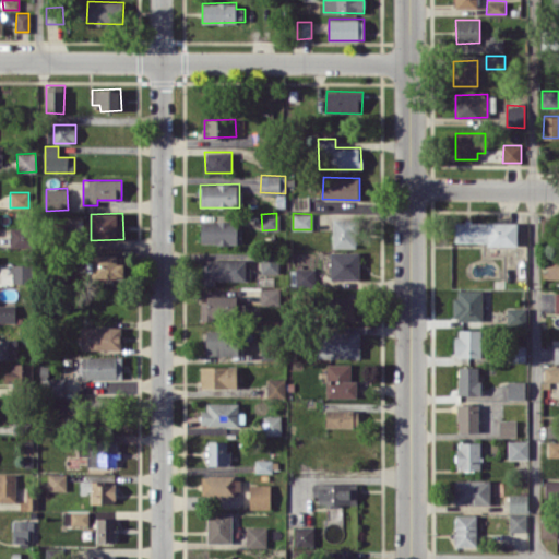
[(333,247),(356,248),(356,218),(333,218),(333,247)]
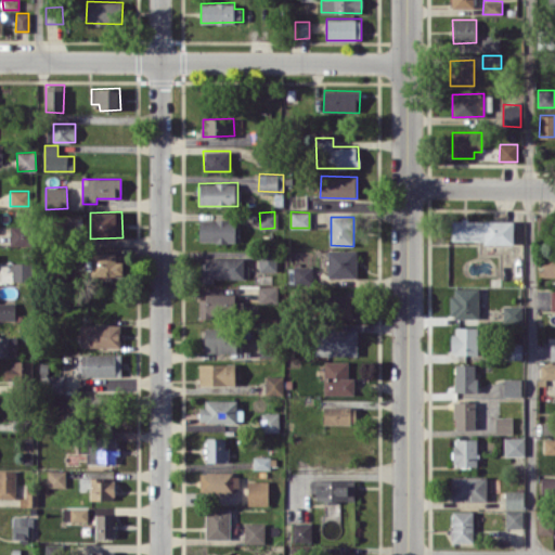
[(199,218),(199,242),(235,242),(235,219),(199,218)]
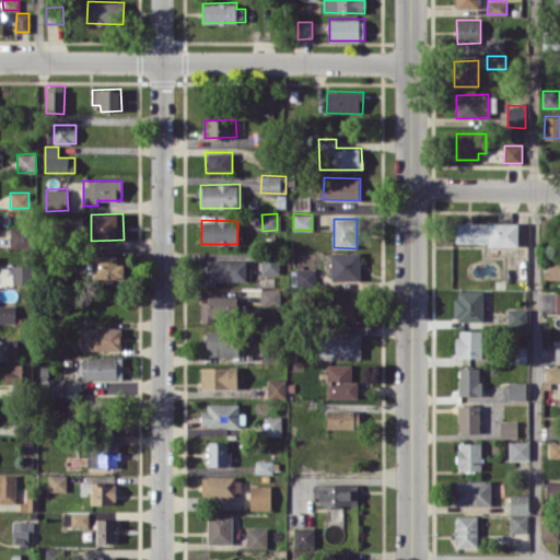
[(518,245),(518,222),(456,222),(455,244),(518,245)]
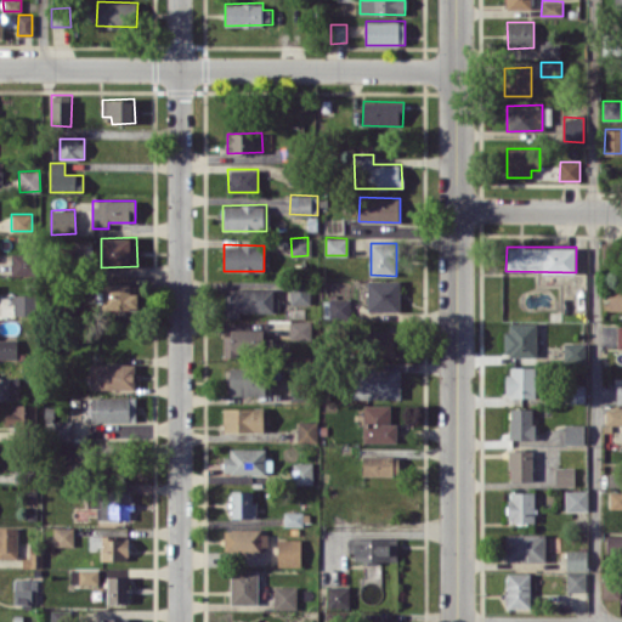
[(11,275),(34,275),(34,254),(11,254),(11,275)]
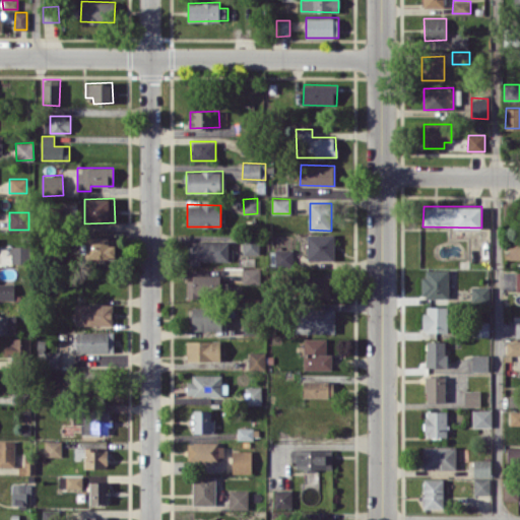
[(334,259),(334,234),(308,234),(308,260),(334,259)]
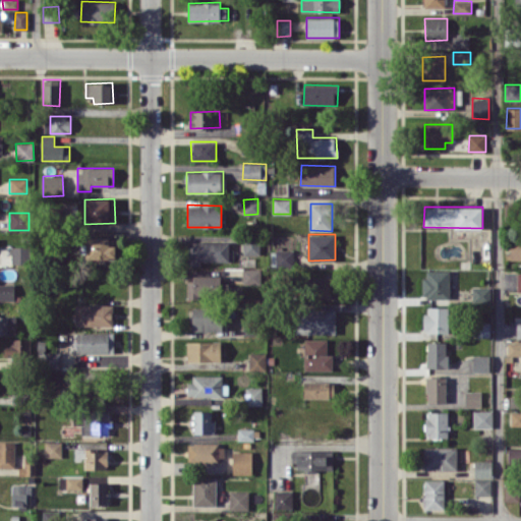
[(109,236),(88,237),(88,244),(81,244),(81,258),(116,257),(115,246),(109,246),(109,236)]
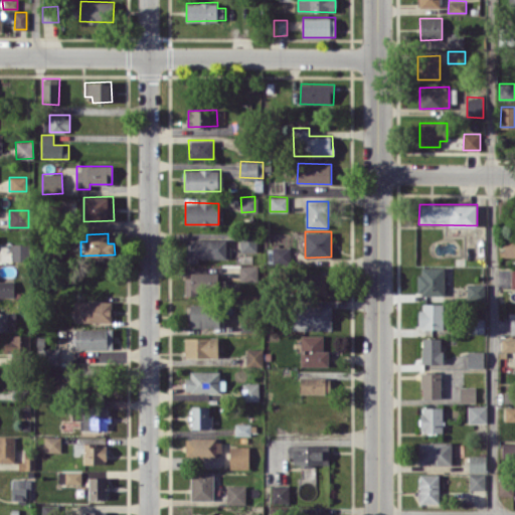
[(256,250),(256,236),(240,236),(240,251),(256,250)]
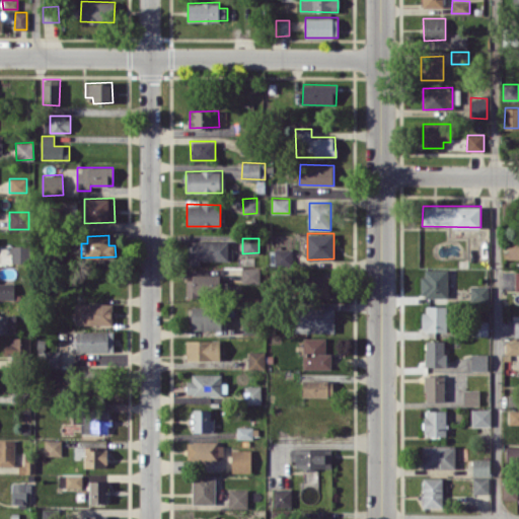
[(231,241),(189,240),(189,264),(200,264),(200,260),(231,260),(231,241)]
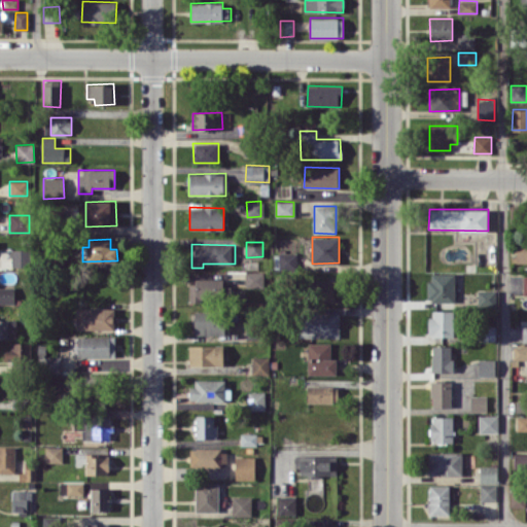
[(516,262),(526,262),(526,244),(517,244),(516,262)]
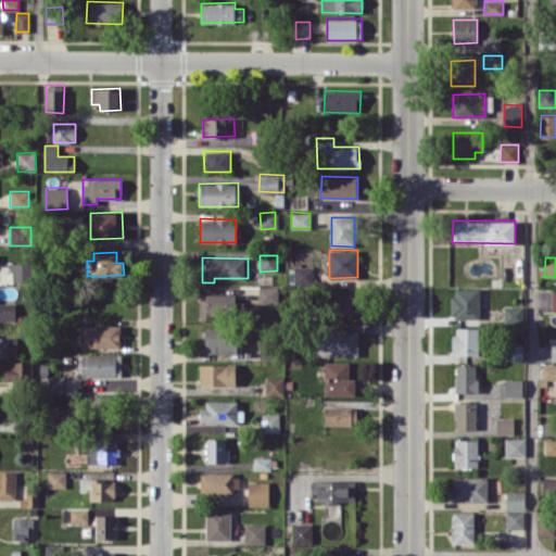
[(12,281),(28,281),(28,263),(12,263),(12,281)]
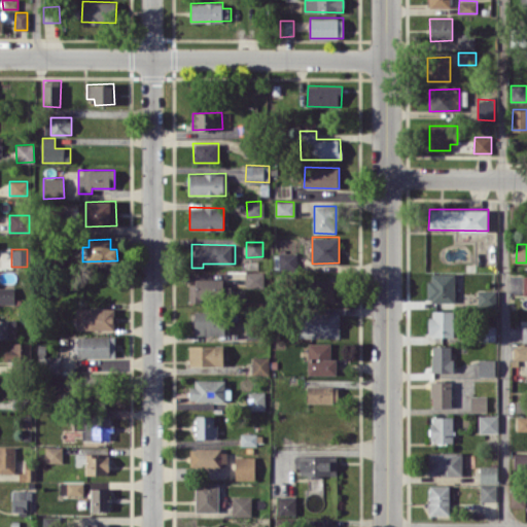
[(296,252),(278,252),(278,269),(296,269),(296,252)]
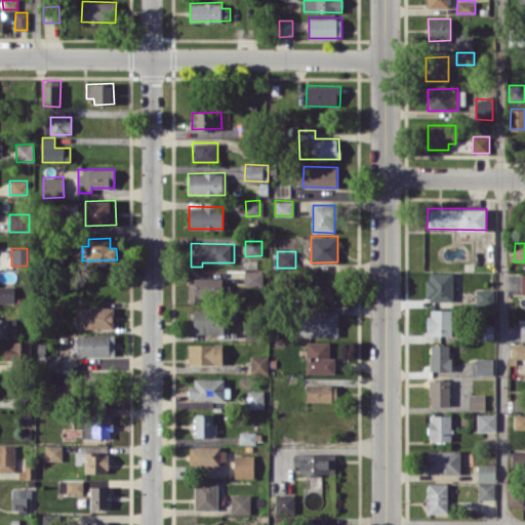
[(261,271),(244,271),(245,287),(263,286),(261,271)]
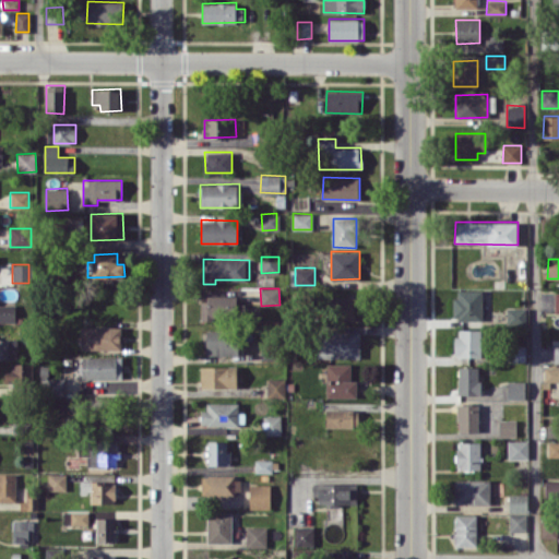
[(483,320),(482,289),(454,289),(454,320),(483,320)]
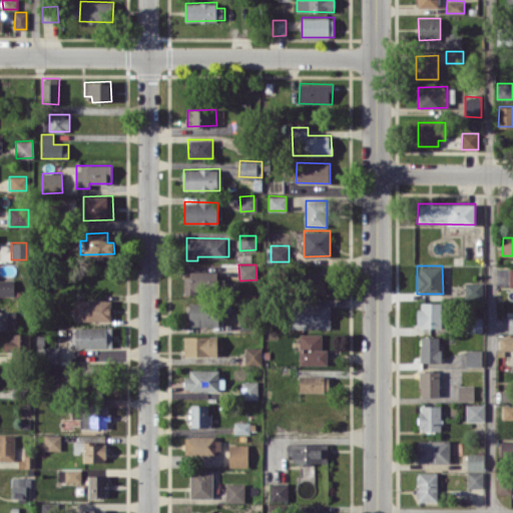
[(184,293),(217,294),(217,273),(184,272),(184,293)]
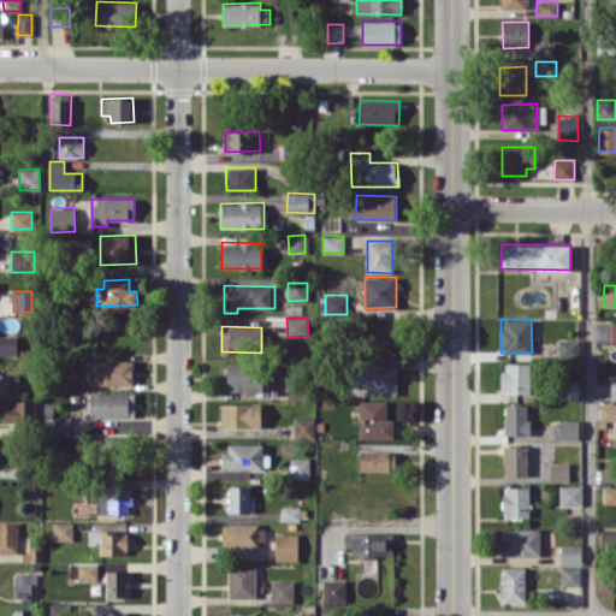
[(392,350),(391,327),(360,327),(361,351),(392,350)]
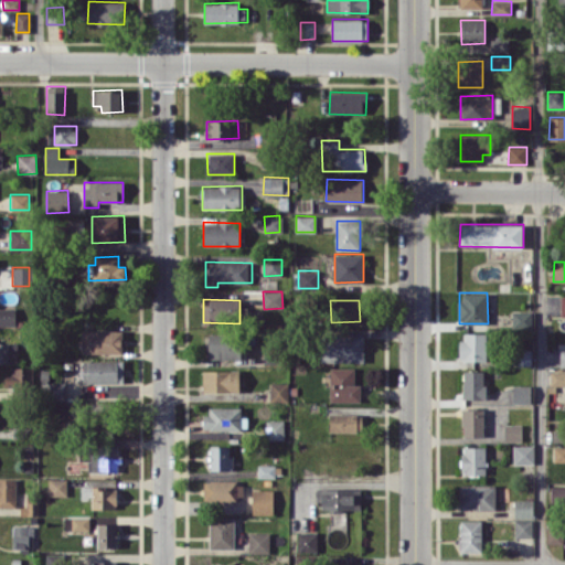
[(16,308),(0,307),(0,326),(16,327),(16,308)]
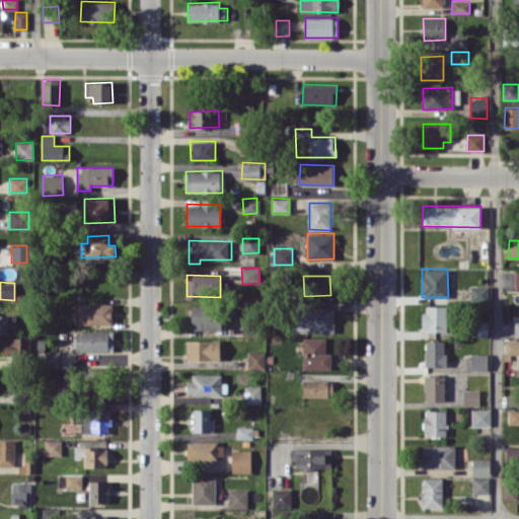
[(489,286),(470,286),(470,301),(489,301),(489,286)]
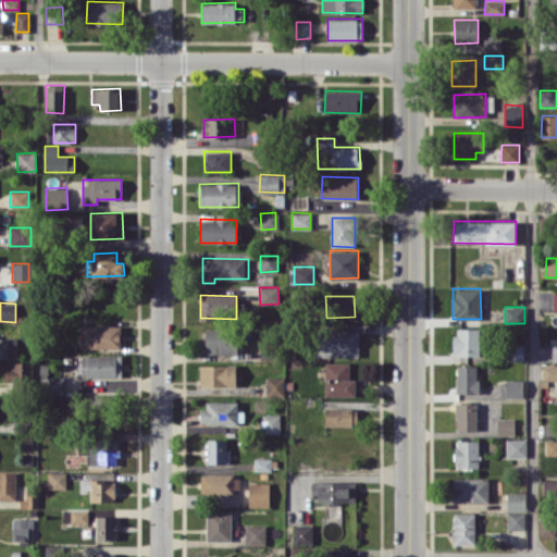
[(120,324),(79,325),(81,348),(121,348),(120,324)]
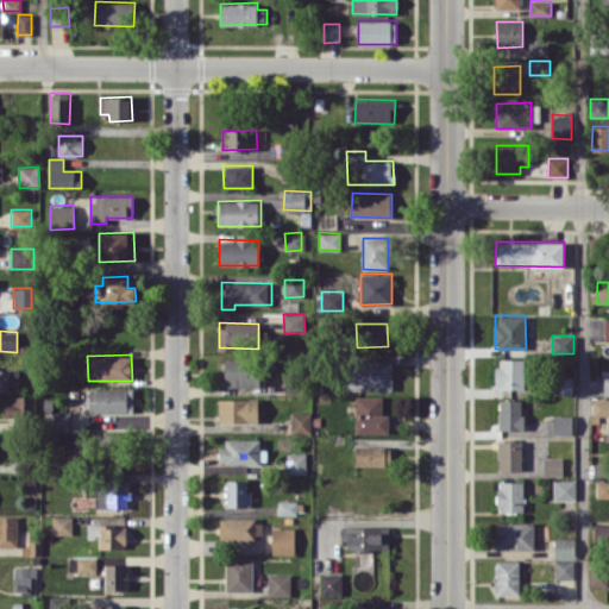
[(525,359),(497,358),(496,389),(525,389),(525,359)]
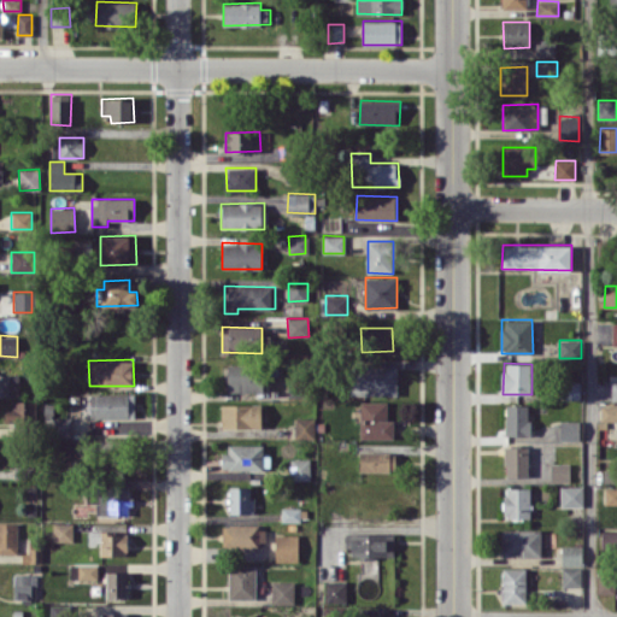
[(228,393),(263,392),(262,364),(228,364),(228,393)]
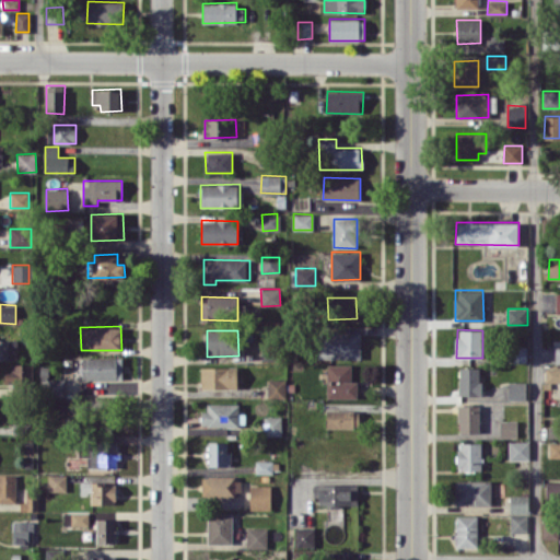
[(317,359),(361,358),(361,331),(316,333),(317,359)]
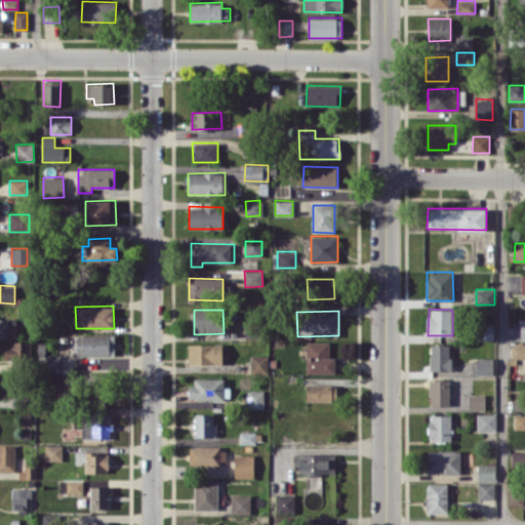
[(16,319),(0,318),(0,336),(15,336),(16,319)]
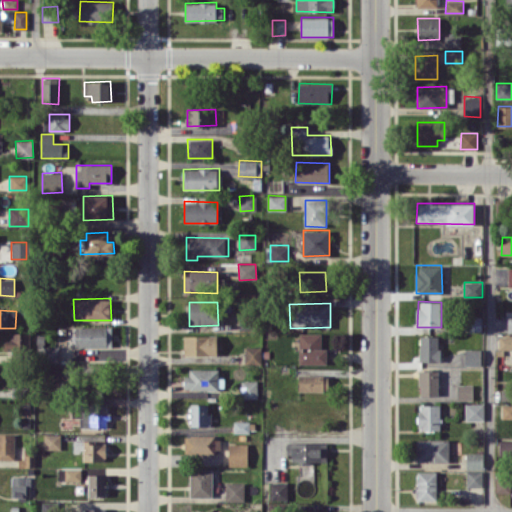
[(111,326),(74,327),(75,348),(112,347),(111,326)]
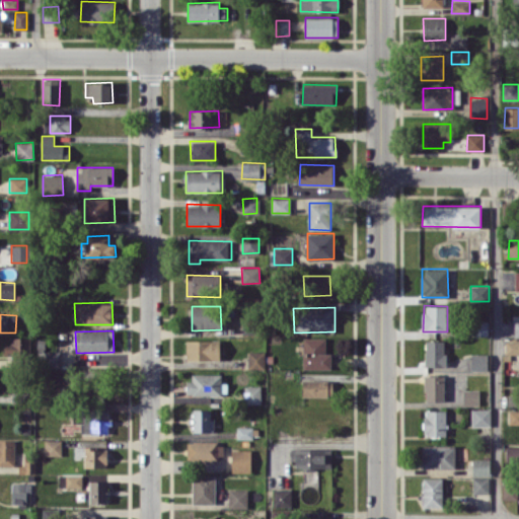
[(29,338),(12,337),(12,350),(29,351),(29,338)]
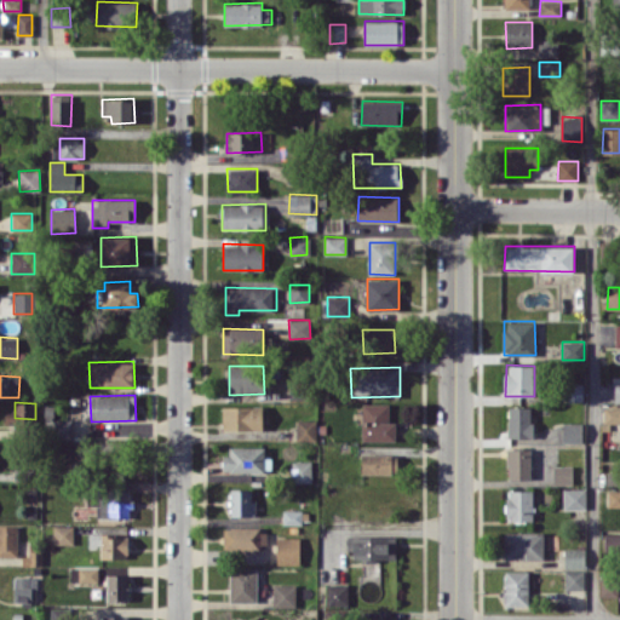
[(362,440),(396,440),(395,422),(389,422),(389,403),(362,403),(362,440)]
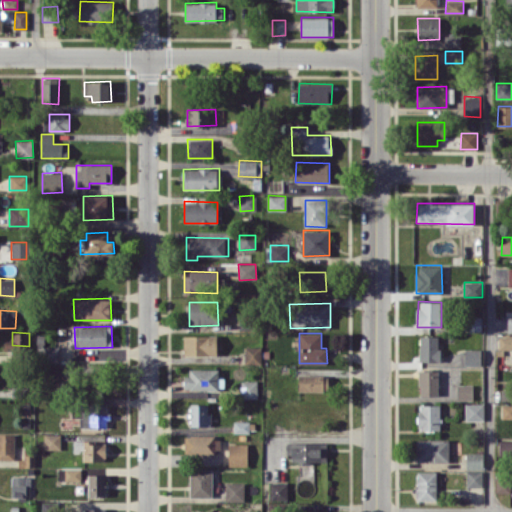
[(183,336),(184,355),(217,355),(217,335),(183,336)]
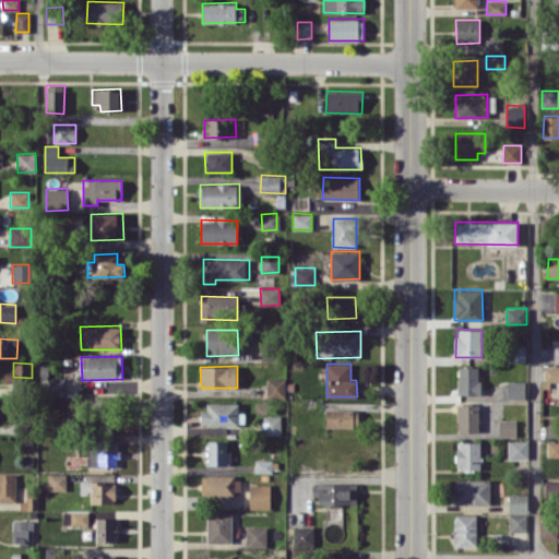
[(459,394),(479,394),(479,366),(458,367),(459,394)]
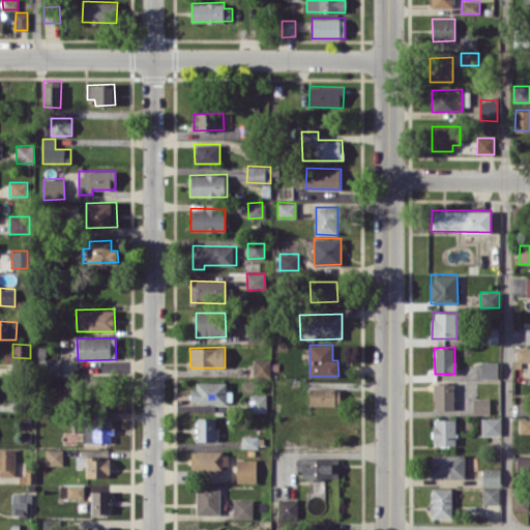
[(60,376),(61,358),(43,358),(43,375),(60,376)]
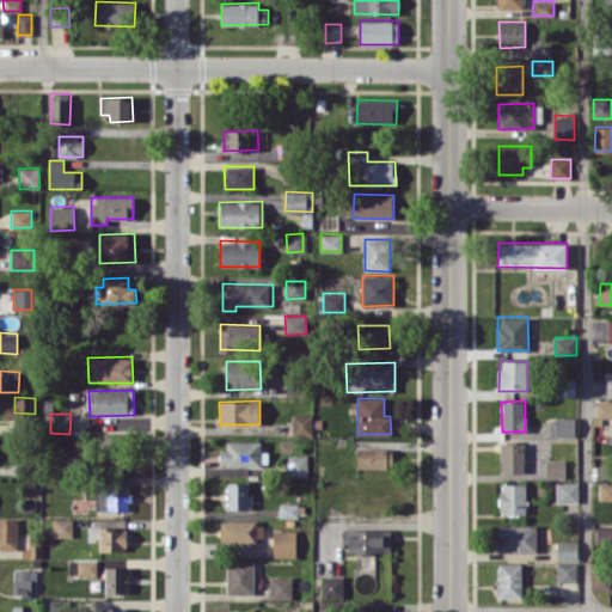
[(293,435),(312,434),(311,414),(293,415),(293,435)]
